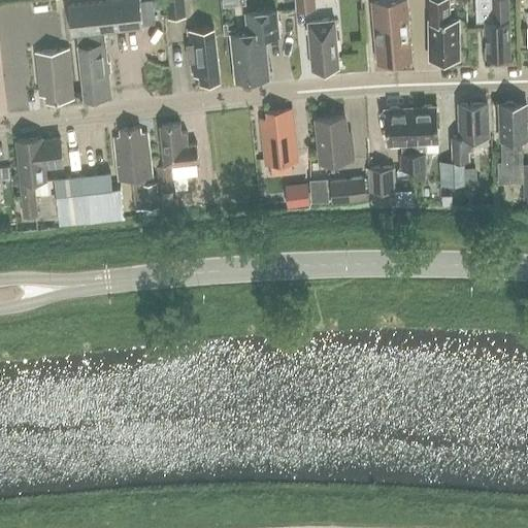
[(117,0),(109,1),(68,5),(71,35),(76,35),(85,100),(111,97),(108,73),(110,71),(109,63),(107,62),(105,43),(102,43),(101,32),(142,27),(139,0),(117,0)]
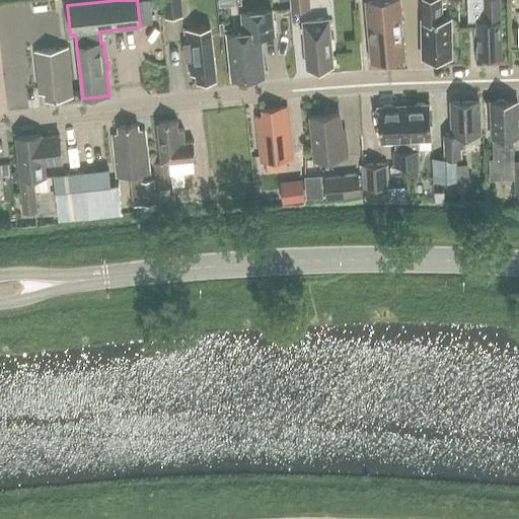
[(180,0),(162,0),(164,18),(182,16),(180,0)]
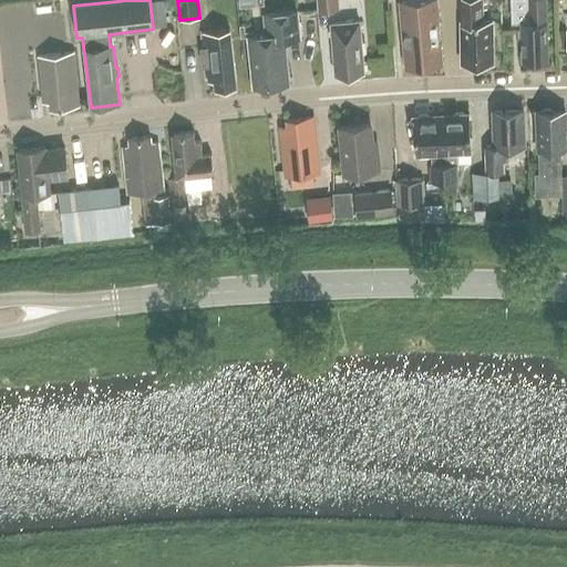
[(317,0),(319,10),(340,9),(339,0),(317,0)]
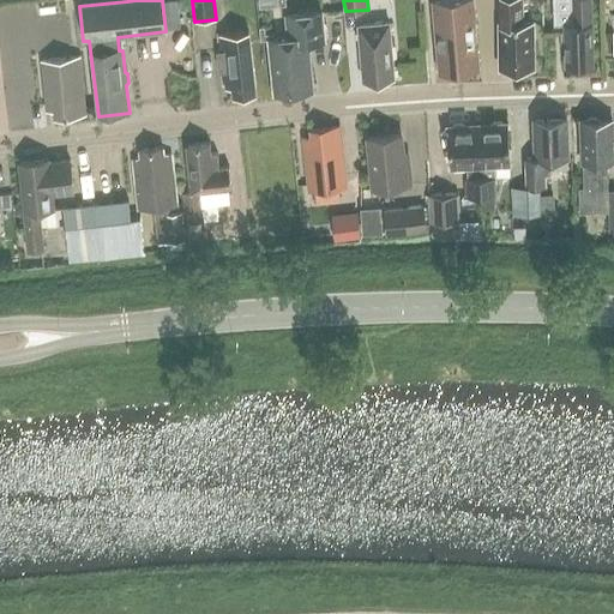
[(452,1),(459,72),(480,70),(473,0),(441,0),(443,2),(452,1)]
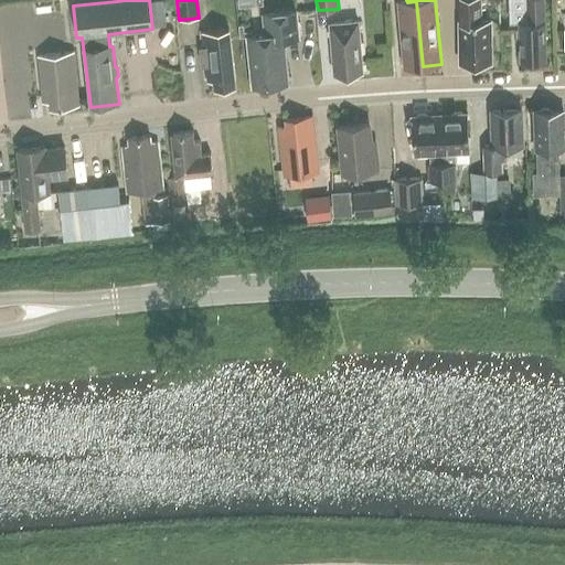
[(459,0),(460,65),(491,64),(490,21),(481,21),(480,0),(459,0)]
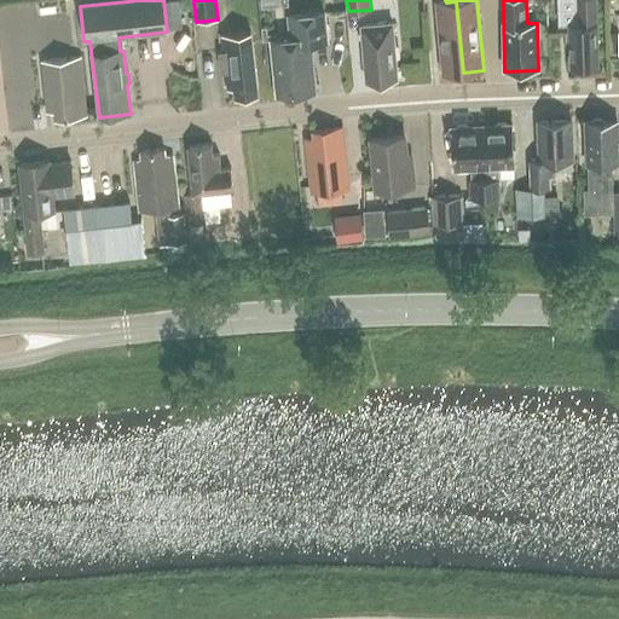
[(599,67),(596,0),(576,0),(577,25),(568,27),(568,32),(566,34),(566,42),(570,45),(570,68),(599,67)]
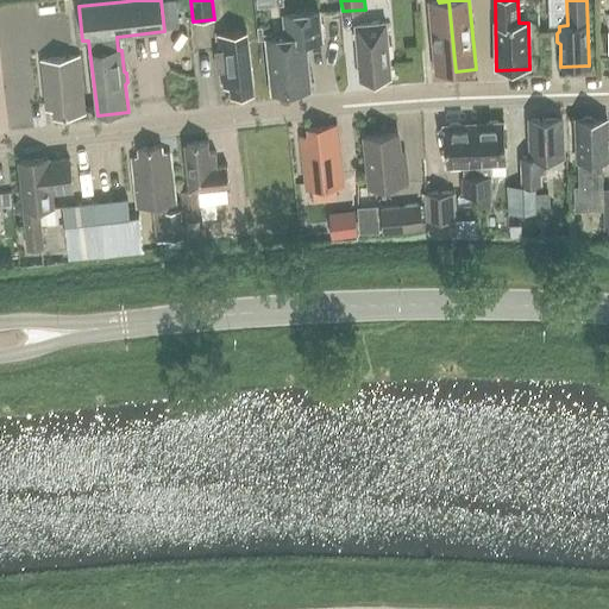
[(435,73),(456,71),(449,1),(439,2),(428,4),(435,73)]
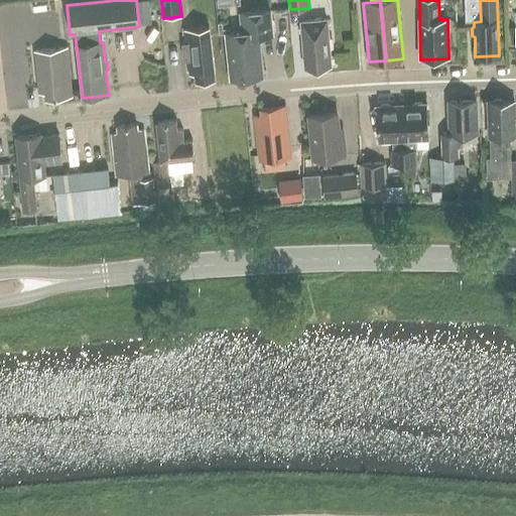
[(268,11),(241,14),(243,34),(227,36),(232,81),(262,78),(257,36),(271,35),(268,11)]
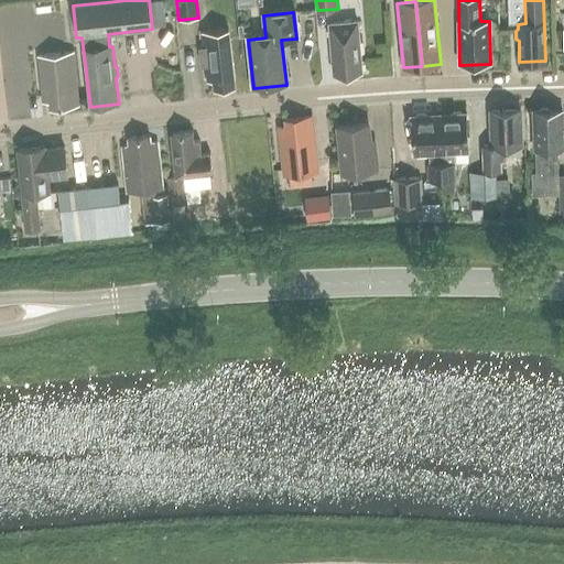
[(333,75),(361,72),(357,22),(328,24),(333,75)]
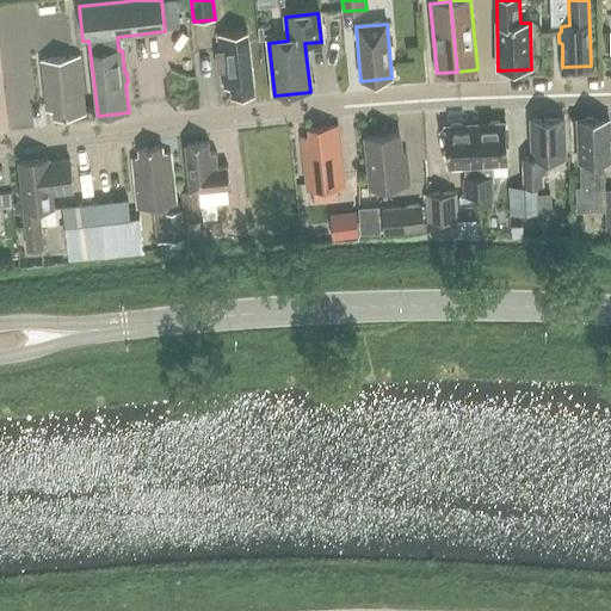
[(247,32),(218,36),(221,51),(216,53),(218,73),(222,72),(224,90),(232,88),(233,97),(254,94),(247,32)]
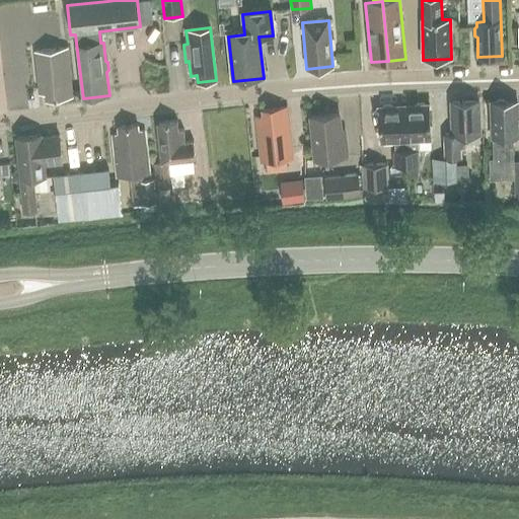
[(47,101),(72,98),(66,49),(34,52),(40,95),(46,95),(47,101)]
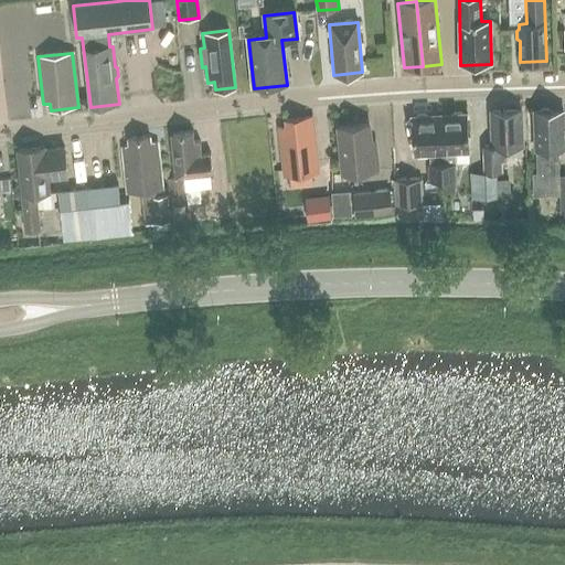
[(497,195),(496,179),(496,173),(503,172),(502,162),(507,162),(505,147),(522,146),(521,110),(491,112),(492,147),(482,148),(483,173),(475,173),(476,200),(497,199),(497,195)]
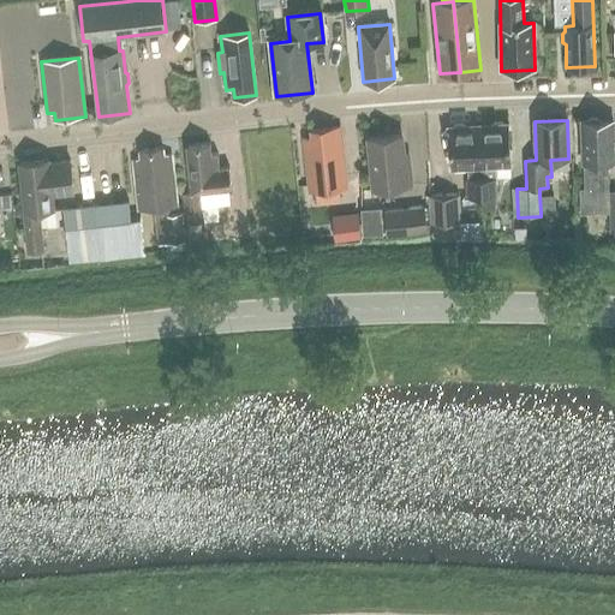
[(614,161),(614,139),(614,141),(613,121),(583,123),(584,189),(579,189),(580,214),(609,213),(609,191),(608,162),(614,161)]
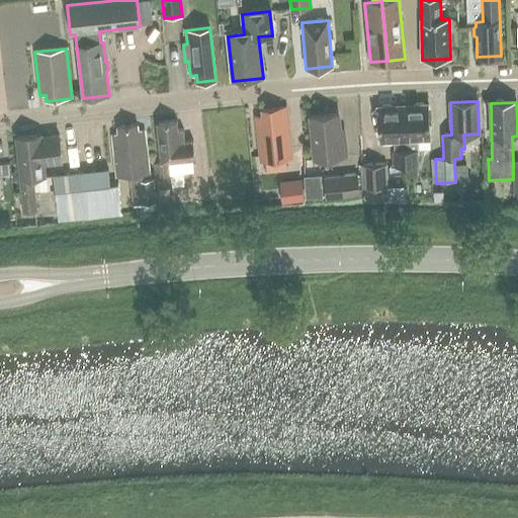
[(406,167),(418,167),(417,141),(430,140),(428,105),(404,106),(406,167)]
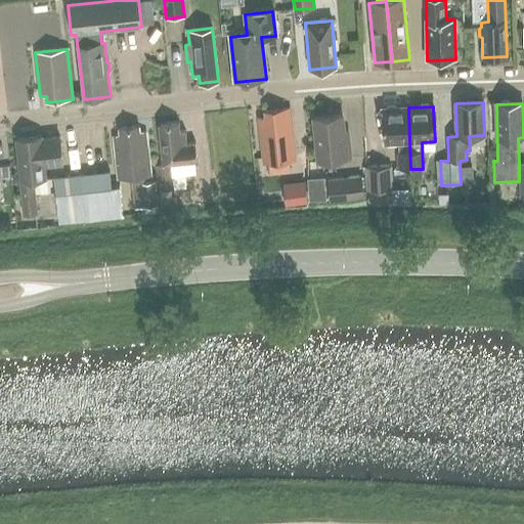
[(398,170),(410,169),(408,107),(382,108),(384,144),(398,143),(398,154),(398,170)]
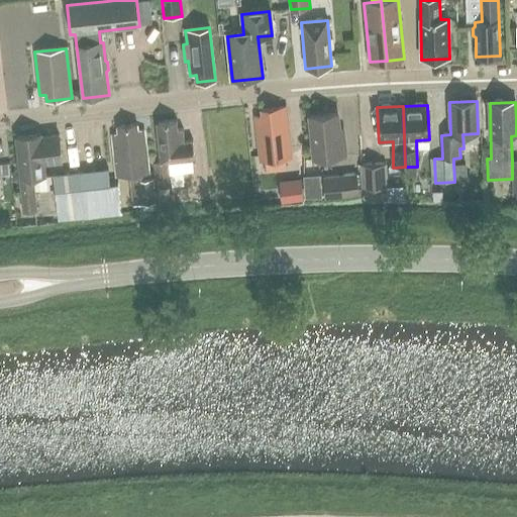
[(262,111),(262,117),(255,118),(261,161),(291,158),(286,108),(262,111)]
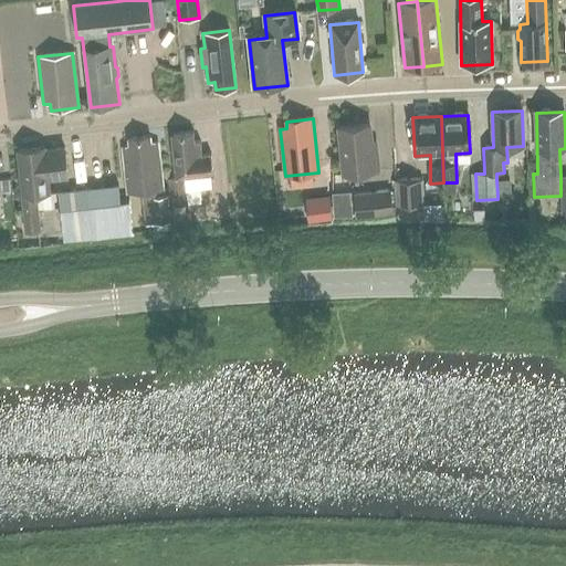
[(378,171),(376,147),(373,147),(369,125),(338,128),(344,176),(378,171)]
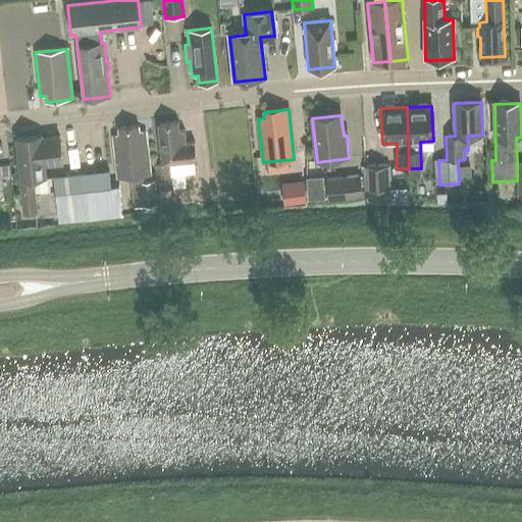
[(162,164),(156,165),(159,188),(160,188),(161,191),(171,190),(173,189),(173,185),(185,183),(185,175),(195,173),(194,161),(197,160),(194,143),(187,144),(185,131),(178,132),(177,122),(158,124),(162,164)]
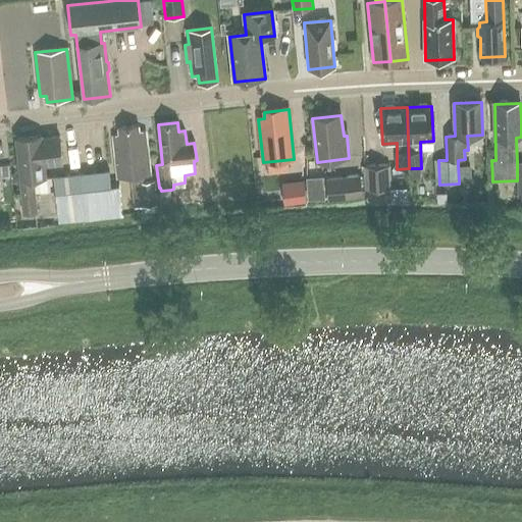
[(117,179),(141,176),(151,175),(146,132),(139,133),(139,126),(118,128),(119,136),(113,136),(117,179)]
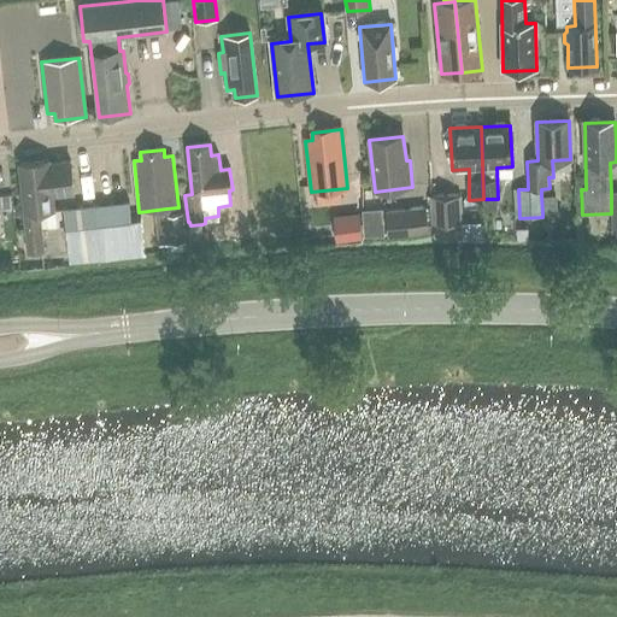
[(70,163),(50,165),(50,162),(18,165),(24,216),(23,216),(28,253),(43,251),(41,227),(57,224),(53,194),(74,192),(70,163)]
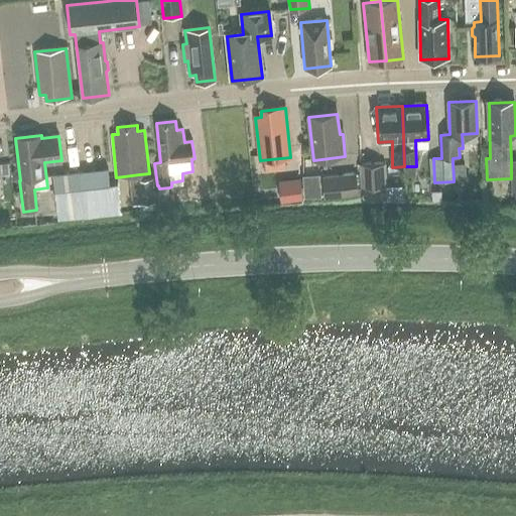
[(386,163),(360,164),(361,188),(387,187),(386,163)]
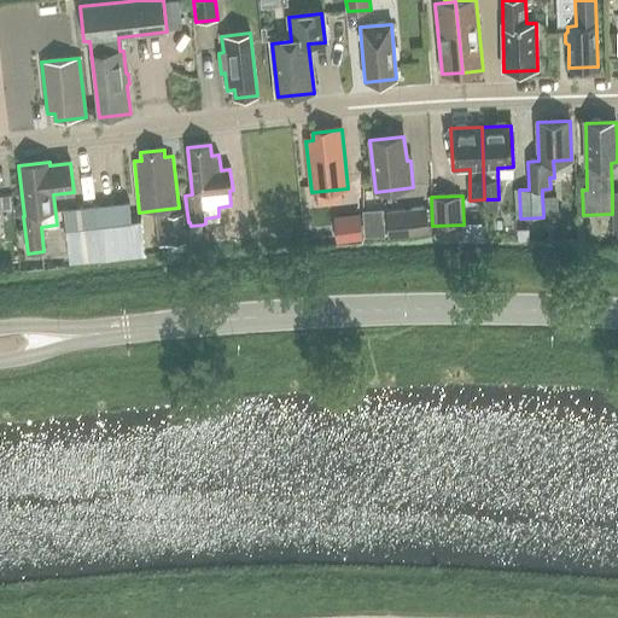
[(499,199),(484,199),(484,211),(499,210),(499,199)]
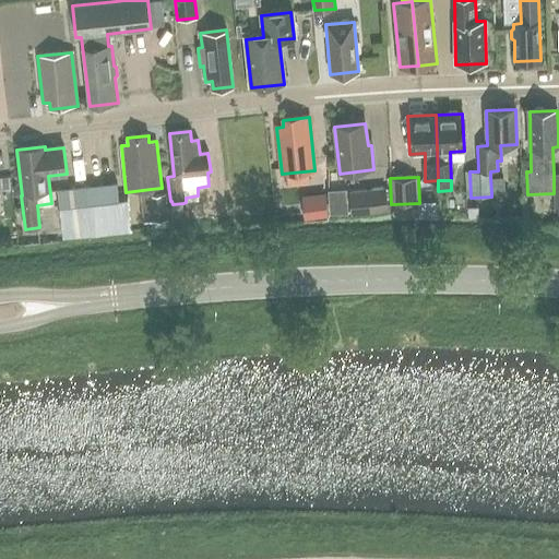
[(131,230),(129,212),(128,201),(128,199),(118,200),(117,183),(86,187),(92,235),(131,230)]
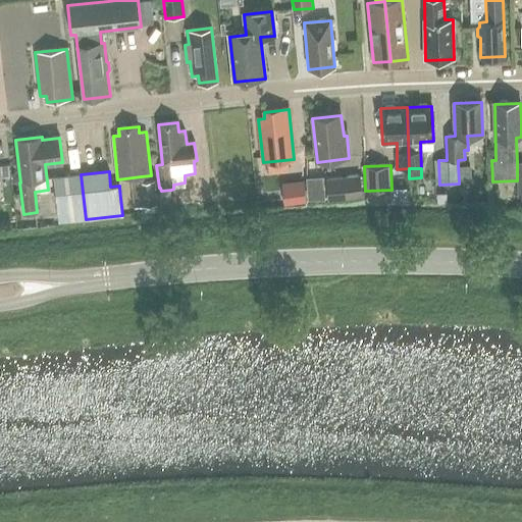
[(81,174),(54,177),(59,222),(86,219),(81,174)]
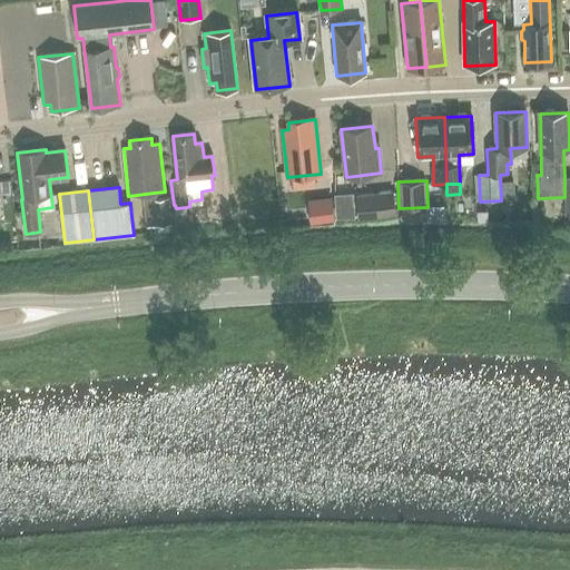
[(393,190),(356,194),(359,218),(396,214),(393,190)]
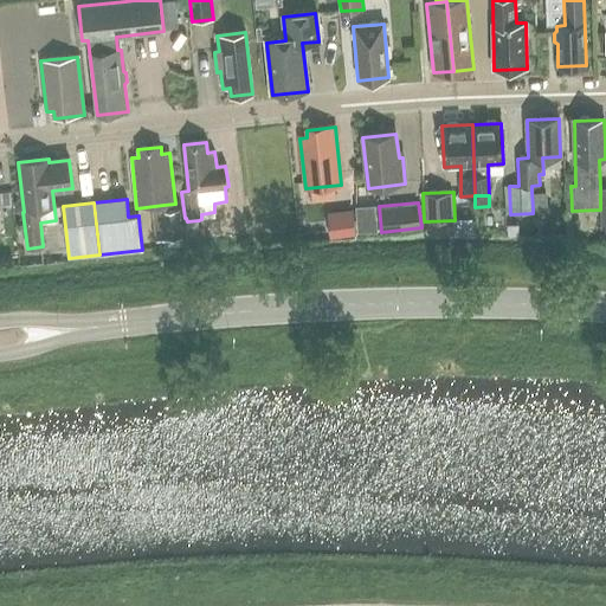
[(175,204),(163,205),(168,240),(181,239),(178,208),(175,210),(175,204)]
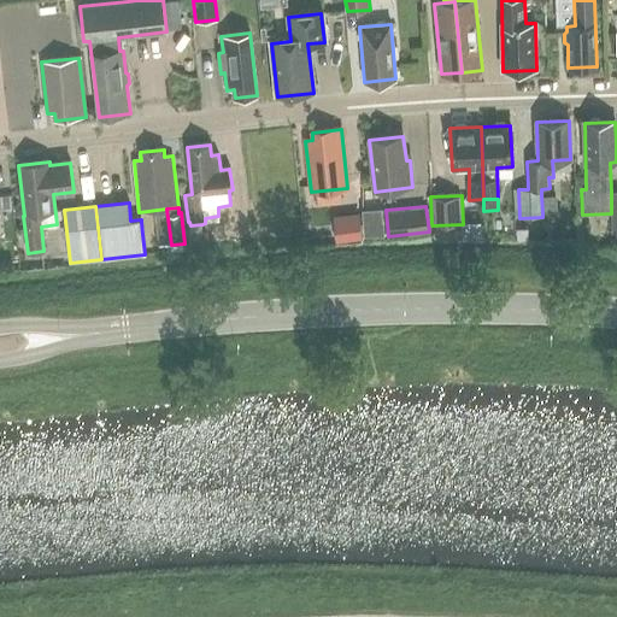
[(331,238),(363,236),(362,215),(330,216),(331,238)]
